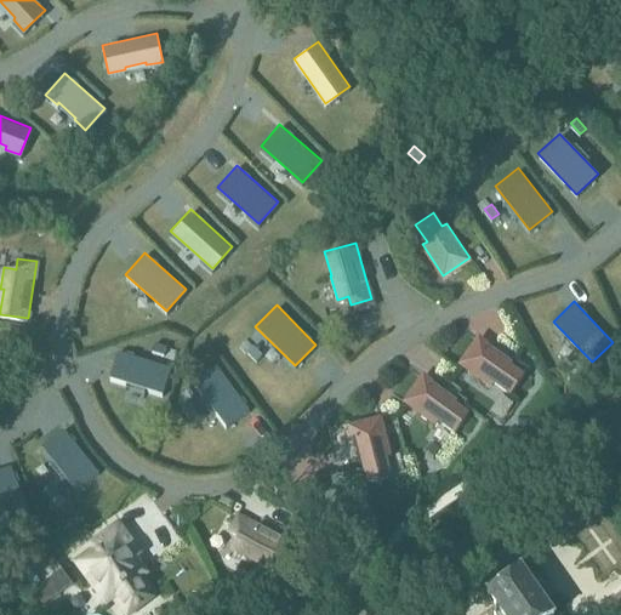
[(479,336),(461,362),(495,386),(497,382),(510,391),(523,374),(506,362),(510,358),(479,336)]
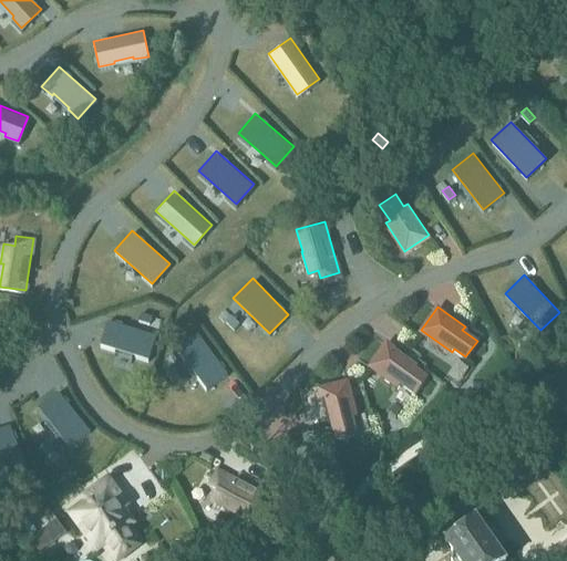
[(141,314),(140,319),(158,325),(162,317),(150,313),(142,310),(141,314)]
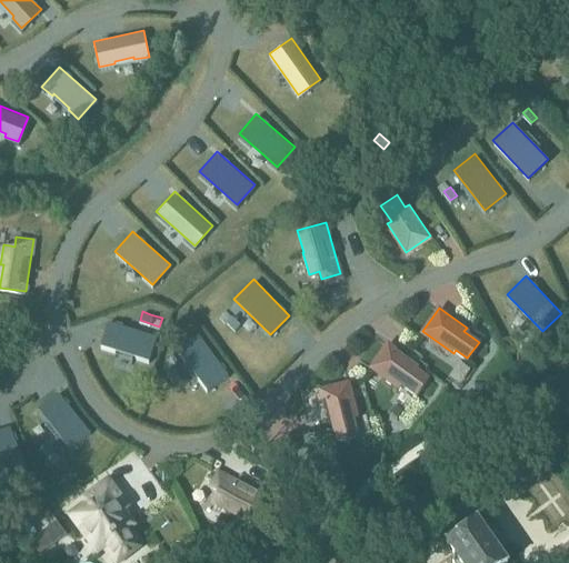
[(235,314),(228,320),(236,329),(242,322),(235,314)]
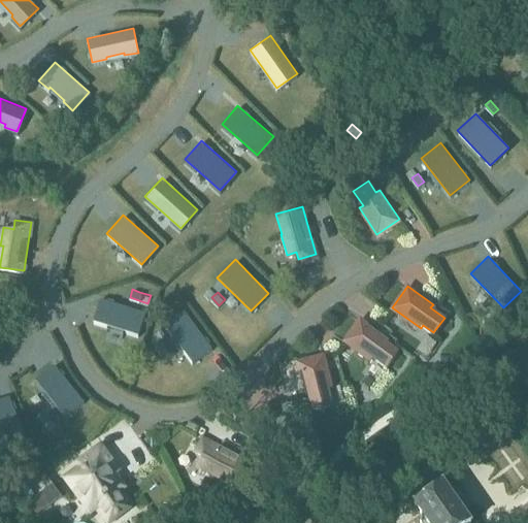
[(138,334),(145,311),(100,296),(93,320),(138,334)]
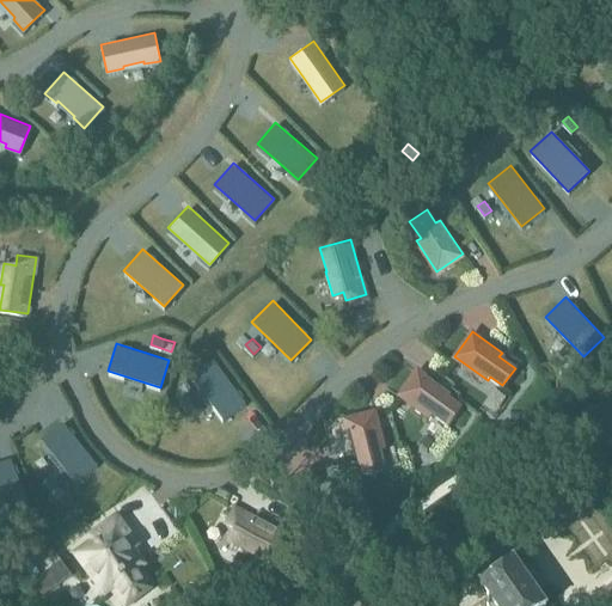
[(561,365),(567,359),(557,349),(550,355),(561,365)]
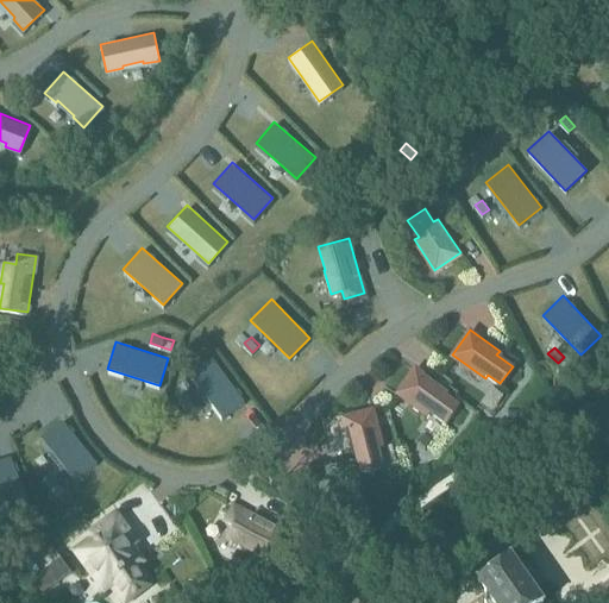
[(221,416),(244,400),(212,357),(189,375),(221,416)]
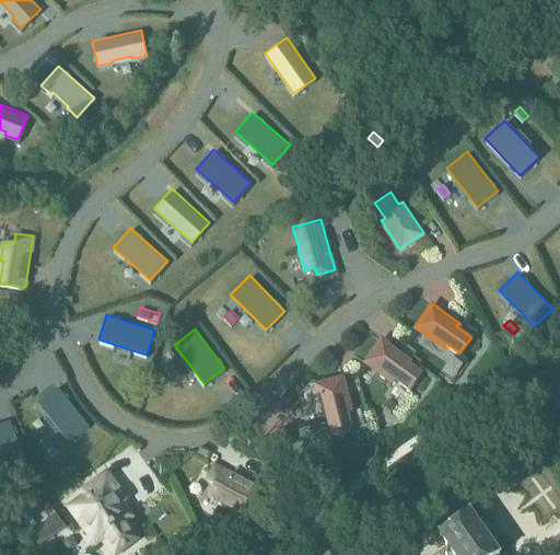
[(382,337),(365,360),(396,382),(398,379),(410,388),(421,371),(406,360),(409,357),(382,337)]
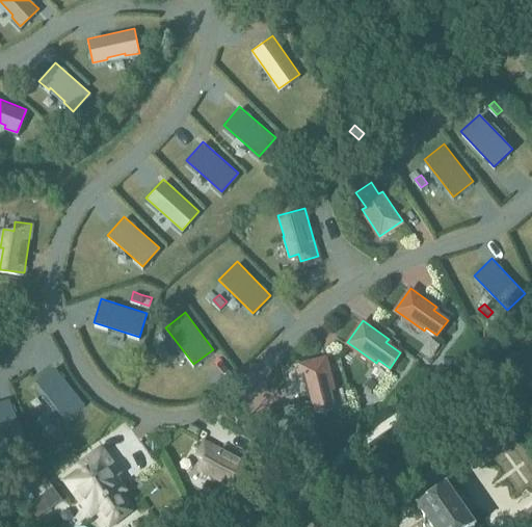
[(158,344),(155,345),(160,352),(161,354),(168,350),(162,341),(158,344)]
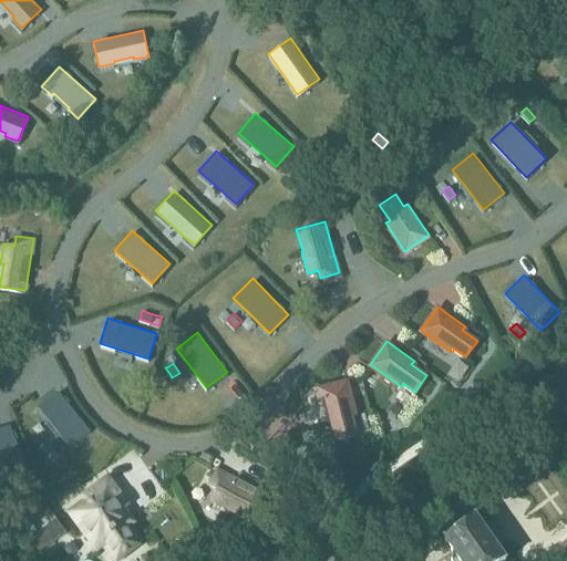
[(337,436),(356,432),(351,414),(356,413),(347,380),(319,386),(329,424),(333,423),(337,436)]
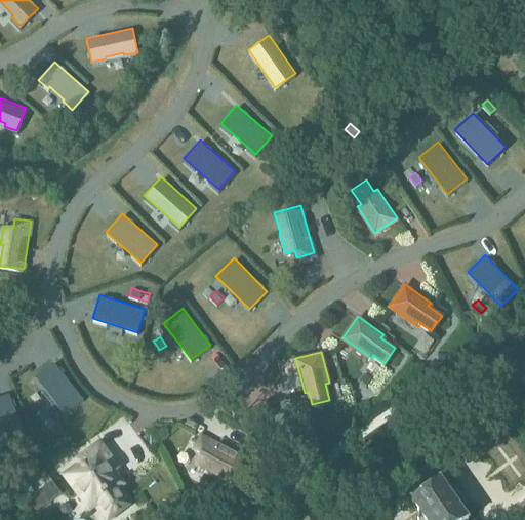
[(514,374),(524,366),(524,352),(507,364),(514,374)]
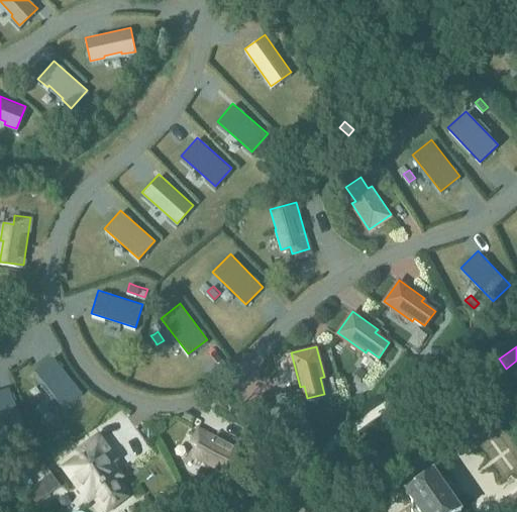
[(54,355),(34,371),(55,396),(63,406),(82,391),(54,355)]
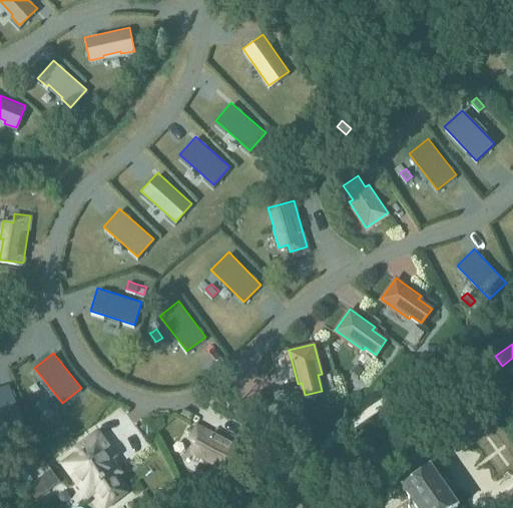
[(9,383),(0,386),(0,425),(3,434),(26,425),(9,383)]
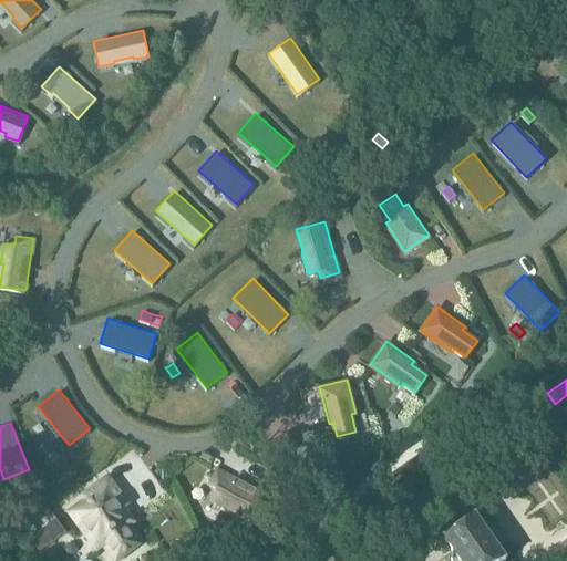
[(47,452),(53,447),(45,437),(39,443),(47,452)]
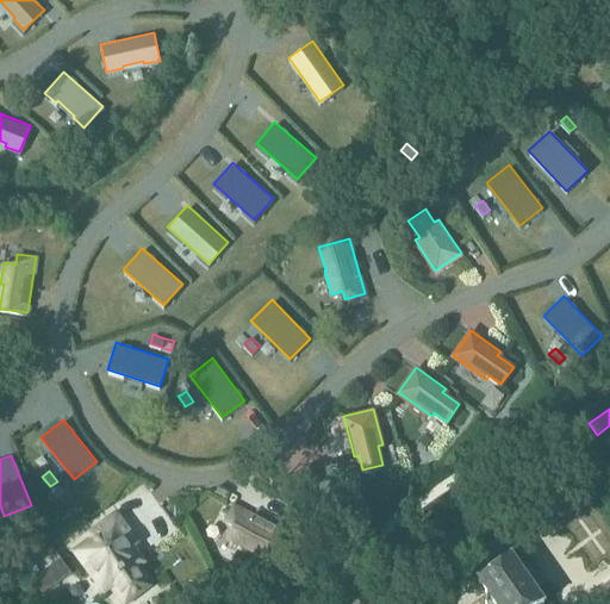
[(325,514),(340,510),(335,491),(321,494),(325,514)]
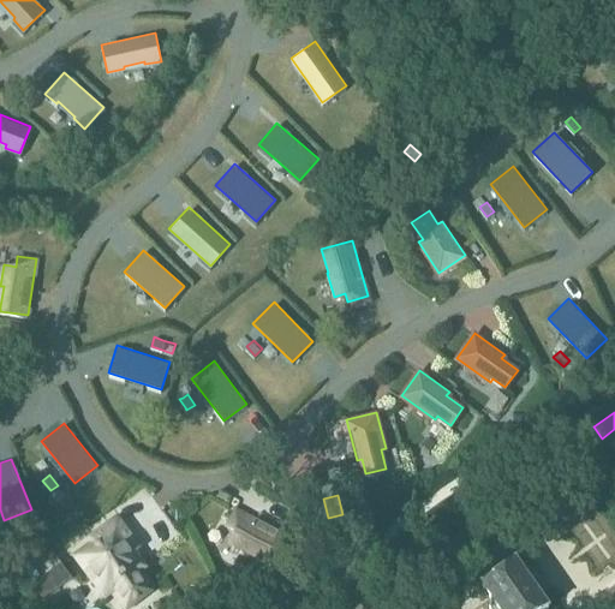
[(250,549),(251,547),(274,559),(287,533),(236,507),(227,524),(237,529),(231,539),(250,549)]
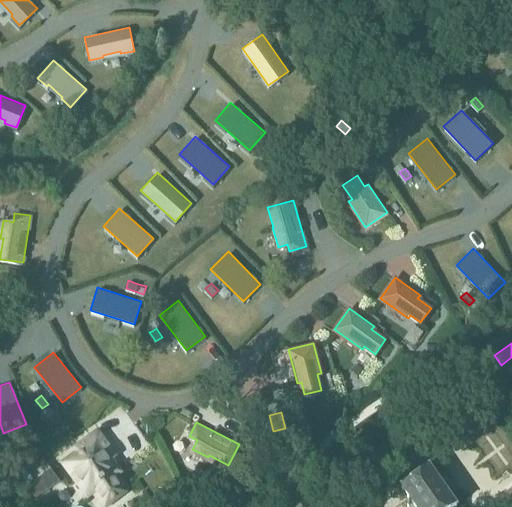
[(104,505),(127,488),(115,473),(125,465),(97,427),(73,444),(76,448),(61,458),(87,493),(93,489),(104,505)]
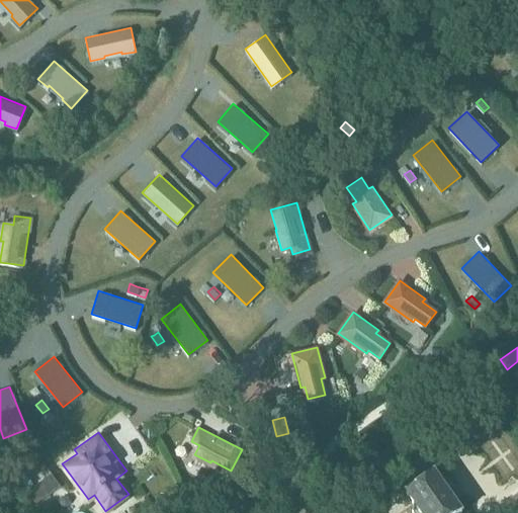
[(261,456),(265,448),(257,443),(253,452),(261,456)]
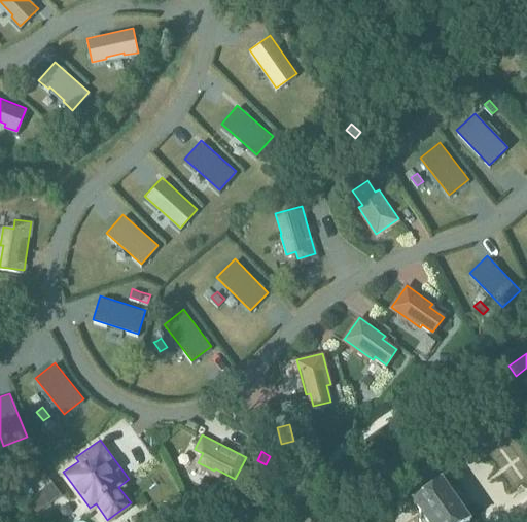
[(440,521),(462,521),(478,512),(448,471),(418,492),(440,521)]
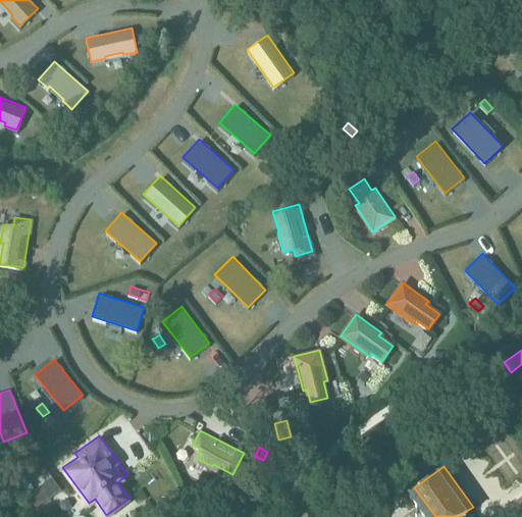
[(342,516),(335,508),(322,516),(342,516)]
